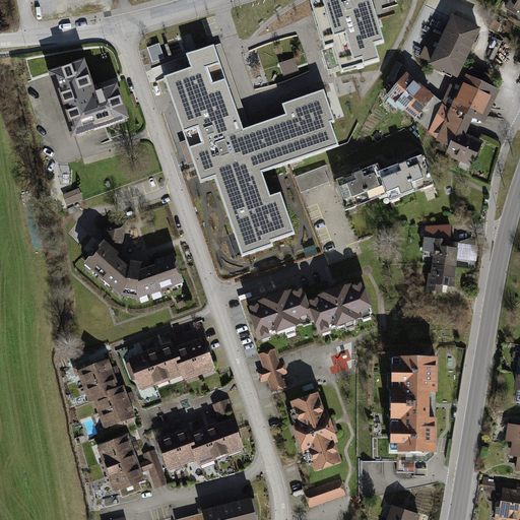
[(341,73),(379,62),(374,46),(384,43),(377,20),(376,16),(370,0),(362,0),(356,2),(355,0),(313,0),(309,1),(313,13),(316,24),(317,28),(324,51),(334,48),(341,70),(341,73)]
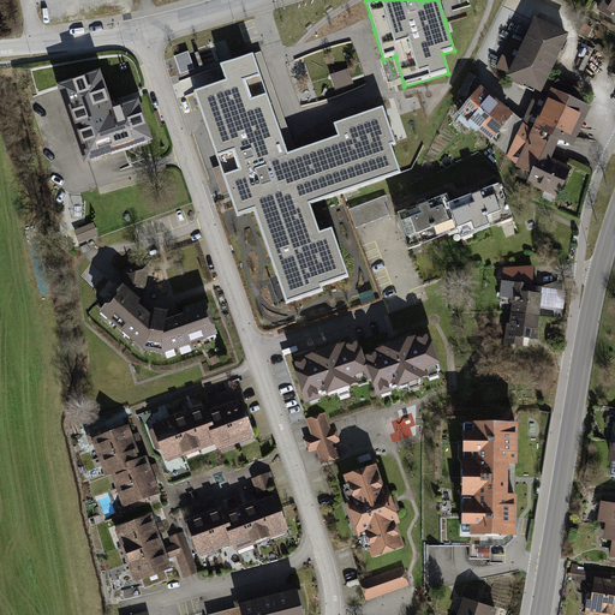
[(614,0),(602,0),(597,9),(610,17),(613,12),(614,13),(614,0)]
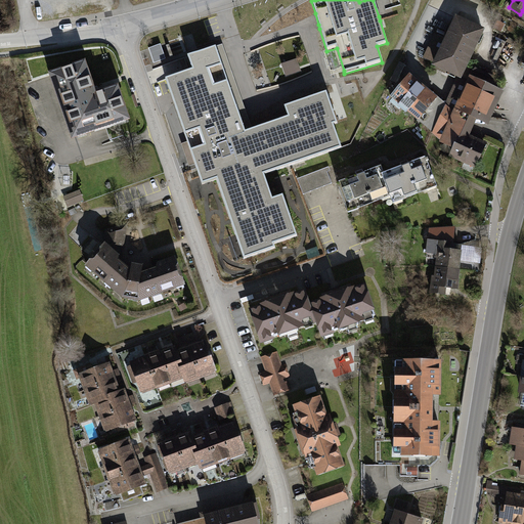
[(485,27),(456,14),(445,38),(433,32),(422,56),(434,62),(433,64),(455,75),(463,78),(468,66),(485,27)]
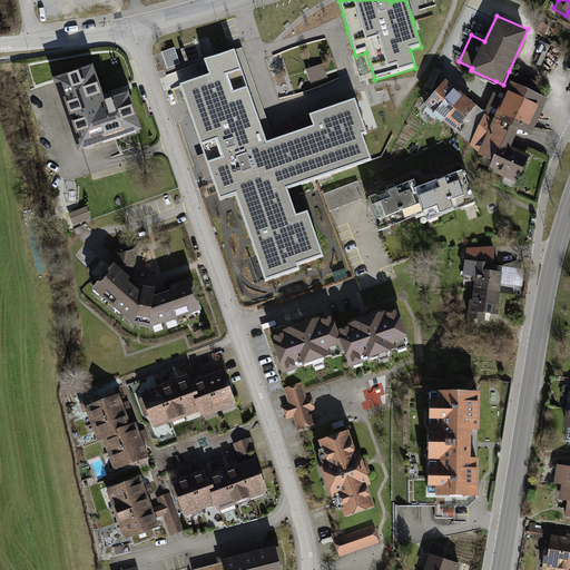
[(175,48),(163,52),(167,69),(180,65),(175,48)]
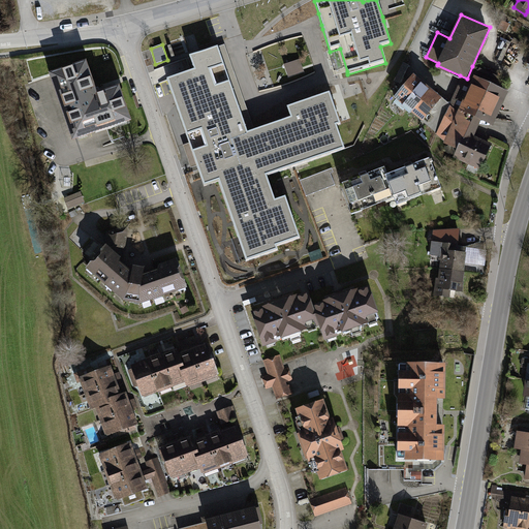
[(225,47),(219,49),(245,122),(245,123),(249,133),(253,131),(255,131),(251,120),(225,47)]
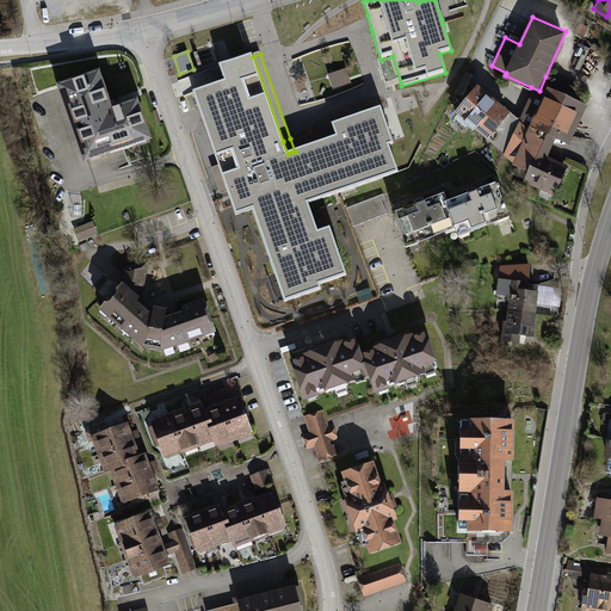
[(227,81),(195,93),(215,152),(220,165),(228,191),(234,207),(236,214),(247,210),(254,208),(271,255),(272,260),(277,273),(285,300),(287,301),(321,288),(320,284),(347,275),(331,229),(319,233),(318,229),(312,213),(308,203),(340,192),(356,186),(399,172),(389,144),(394,143),(393,141),(382,109),(334,125),(338,136),(295,152),(292,152),(288,154),(283,142),(283,141),(253,56),(248,57),(222,67),(227,81)]
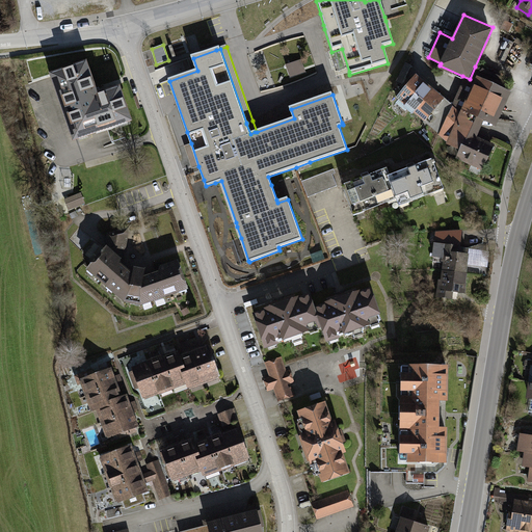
[(84,59),(49,71),(71,138),(132,118),(121,84),(96,92),(94,86),(84,59)]
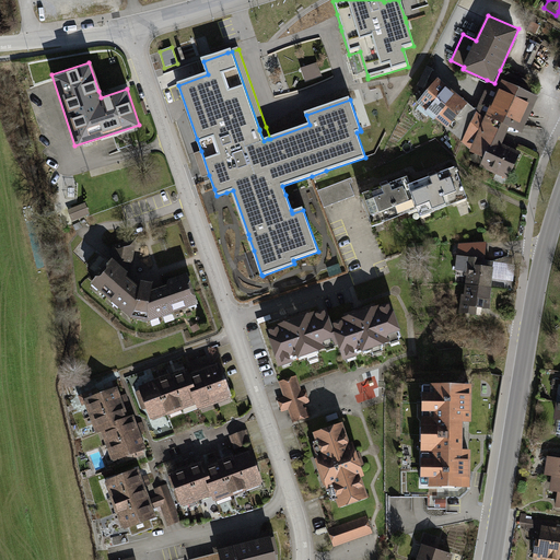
[(317,62),(301,68),(305,81),(322,76),(317,62)]
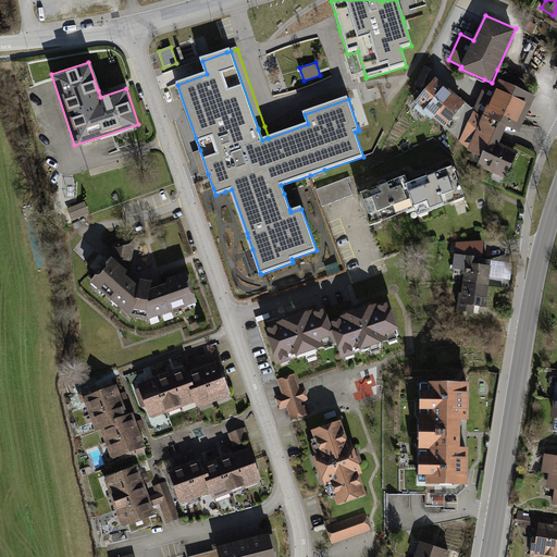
[(424,65),(416,85),(422,88),(431,69),(424,65)]
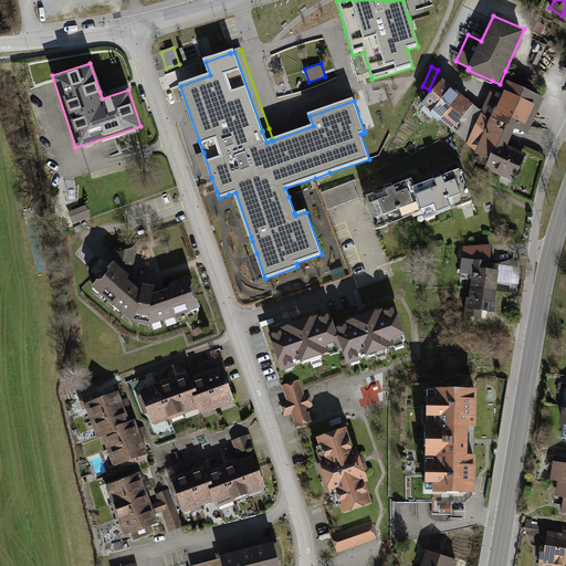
[(533,83),(505,71),(500,84),(492,81),(485,97),(480,109),(479,112),(514,128),(526,134),(533,119),(544,95),(541,94),(542,90),(532,85),(533,83)]
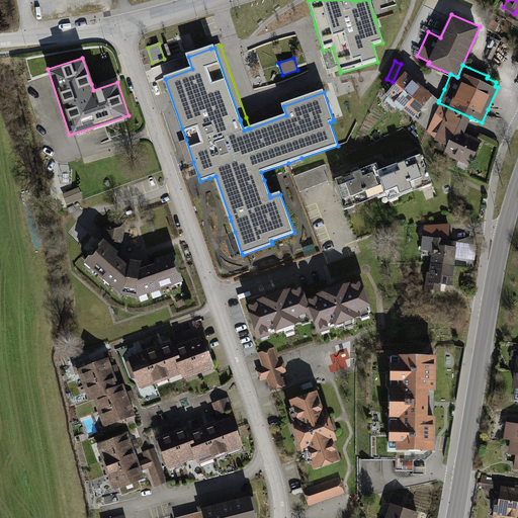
[(438,102),(439,100),(406,71),(386,94),(425,131),(438,102)]
